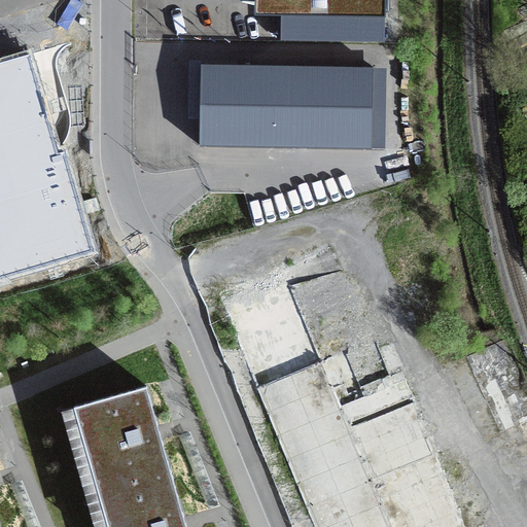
[(256,0),(256,15),(386,16),(386,0),(256,0)]
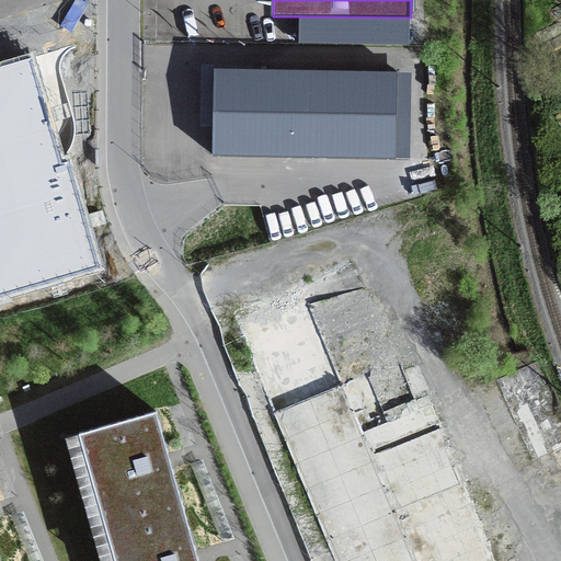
[(36,50),(0,60),(0,296),(100,267),(36,50)]
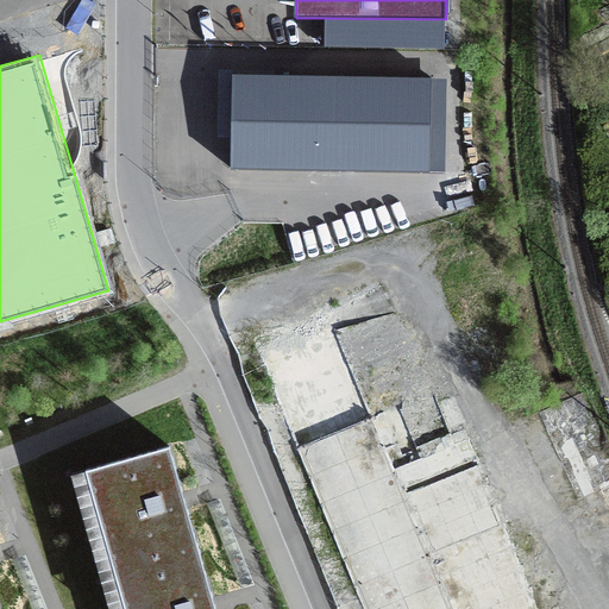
[(446,80),(233,75),(231,168),(445,173),(446,80)]
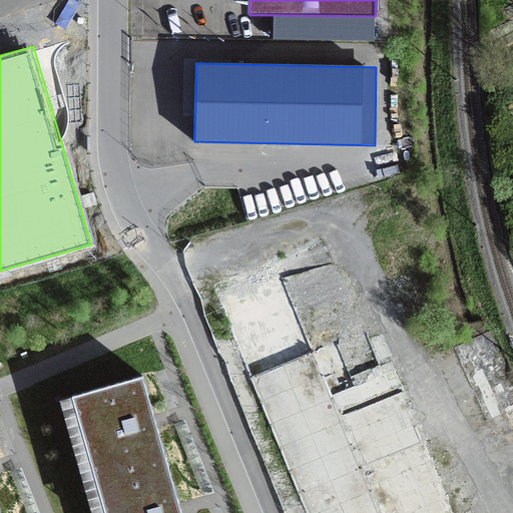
[(512,380),(490,331),(455,348),(489,422),(508,413),(512,424),(512,380)]
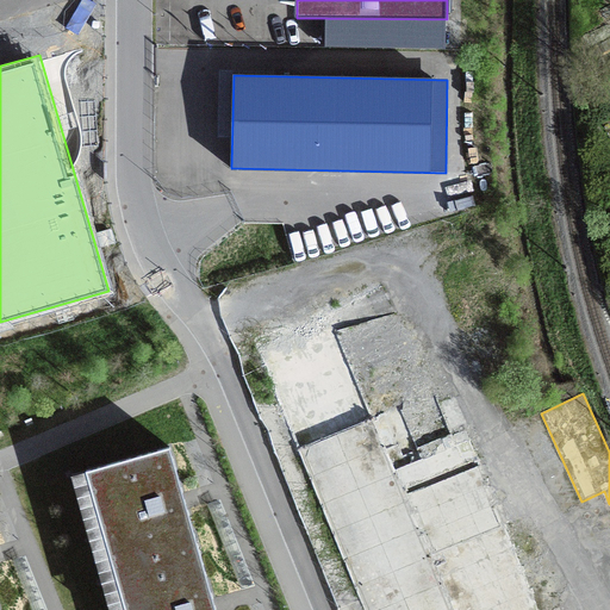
[(398,405),(292,448),(356,609),(537,609),(470,441),(421,460),(398,405)]
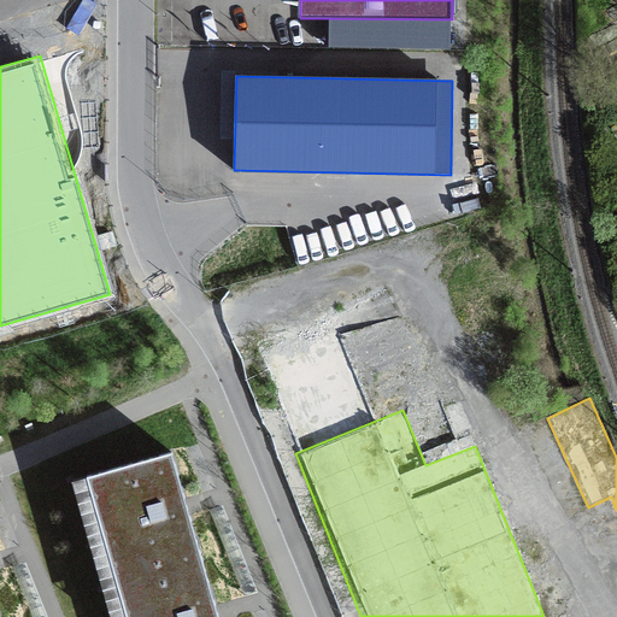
[(217,616),(170,452),(87,476),(127,616),(217,616)]
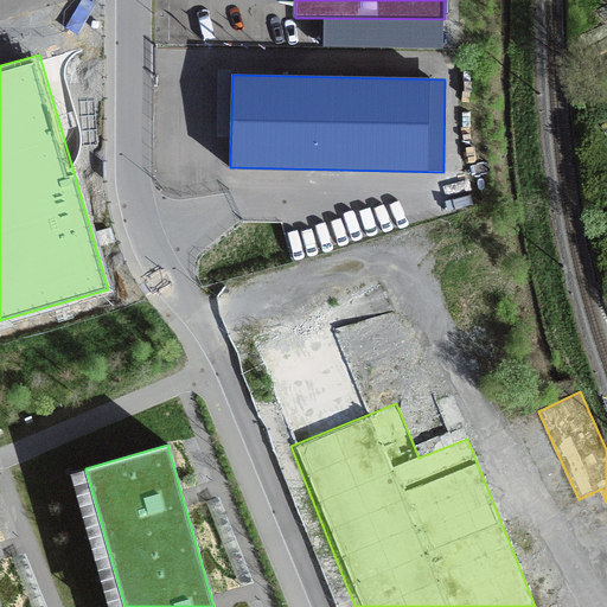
[(606,522),(594,530),(606,551),(606,522)]
